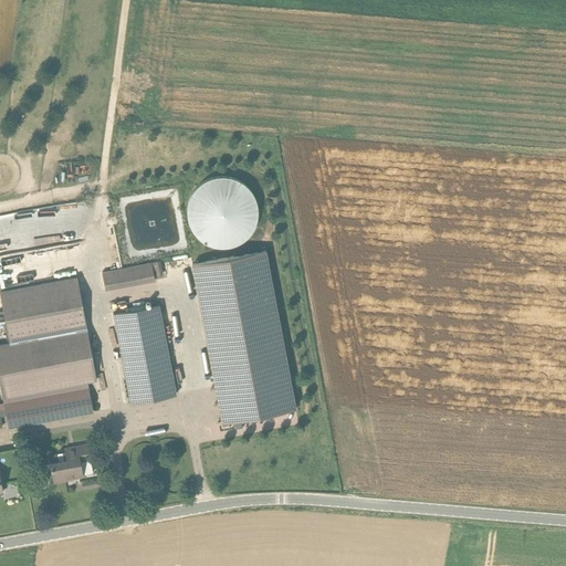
[(262,213),(262,212),(262,210),(261,208),(261,207),(261,205),(261,202),(260,201),(260,199),(259,198),(258,196),(258,195),(257,192),(255,191),(254,190),(253,188),(252,187),(251,186),(249,185),(248,184),(247,182),(245,181),(243,180),(242,179),(240,178),(239,178),(237,177),(236,177),(233,176),(231,176),(230,176),(228,175),(226,175),(224,175),(222,175),(221,176),(219,176),(217,176),(216,176),(213,177),(212,177),(210,178),(208,179),(207,179),(206,180),(203,181),(202,182),(201,184),(199,185),(198,186),(197,188),(196,189),(195,190),(194,192),(192,194),(191,196),(191,197),(190,199),(190,200),(189,202),(189,203),(188,206),(188,208),(188,209),(188,211),(188,212),(188,215),(188,217),(188,218),(189,220),(189,222),(190,223),(190,226),(191,227),(191,229),(192,230),(194,232),(195,233),(196,234),(197,237),(198,238),(199,239),(201,240),(202,241),(203,242),(206,243),(207,244),(208,245),(210,245),(212,247),(213,247),(216,248),(217,248),(219,249),(221,249),(222,249),(224,249),(226,249),(228,249),(230,249),(231,248),(233,248),(236,248),(237,247),(239,247),(240,245),(242,244),(243,243),(245,243),(247,242),(248,241),(249,240),(251,238),(252,237),(253,236),(254,234),(255,232),(257,231),(258,229),(258,228),(259,227),(260,224),(260,222),(261,221),(261,219),(261,218),(261,216),(262,213)]
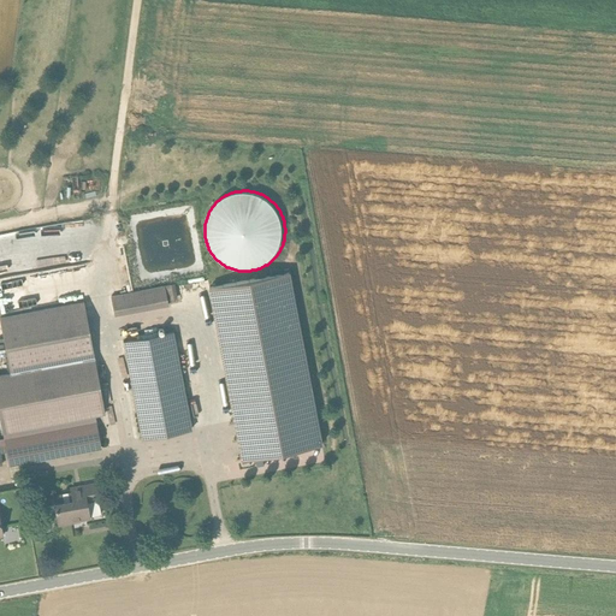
[(114,314),(171,306),(170,300),(179,298),(177,283),(112,294),(114,314)]
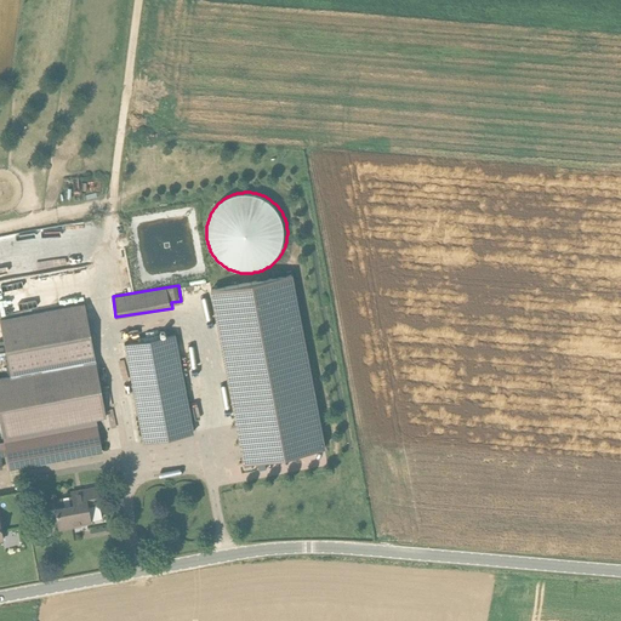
[(96,420),(103,417),(84,305),(0,319),(0,322),(10,375),(0,376),(0,420),(5,444),(6,450),(7,457),(9,468),(101,450),(96,420)]
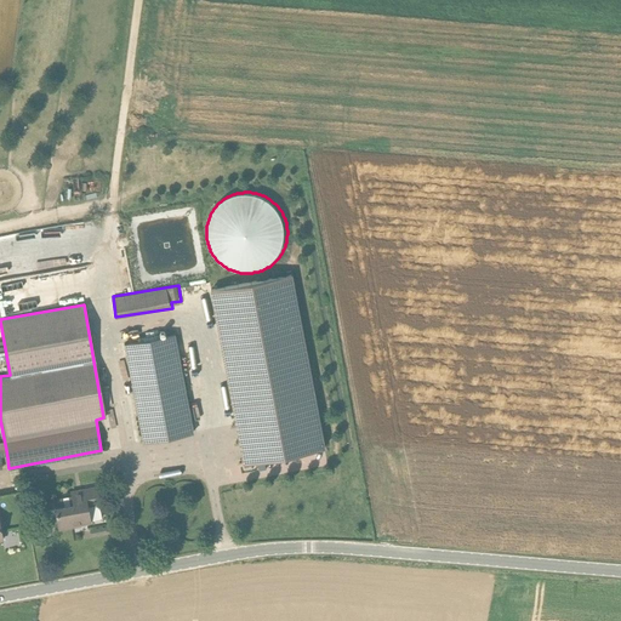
[(143,443),(193,433),(175,335),(124,345),(143,443)]
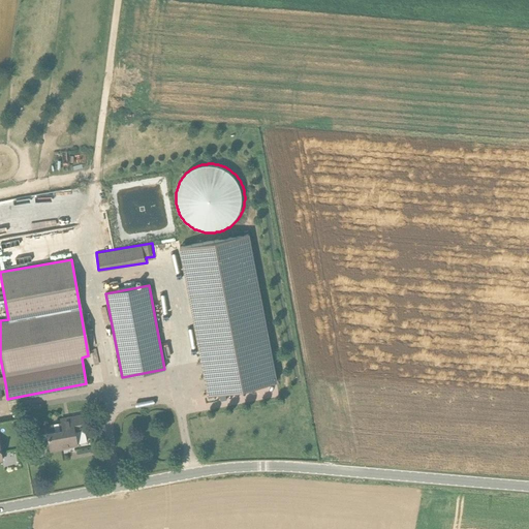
[(263,316),(195,329),(207,395),(276,381),(263,316)]
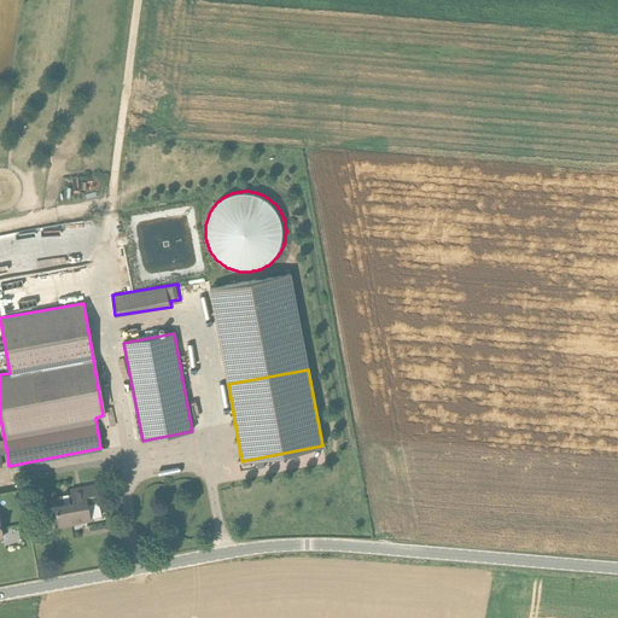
[(80,523),(89,520),(87,503),(98,501),(95,485),(71,490),(74,502),(54,506),(59,528),(70,525),(70,523),(79,522),(80,523)]
